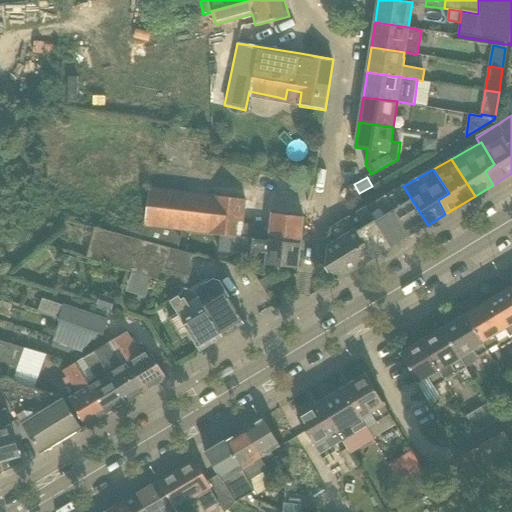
[(385,196),(410,236),(428,225),(403,186),(385,196)]
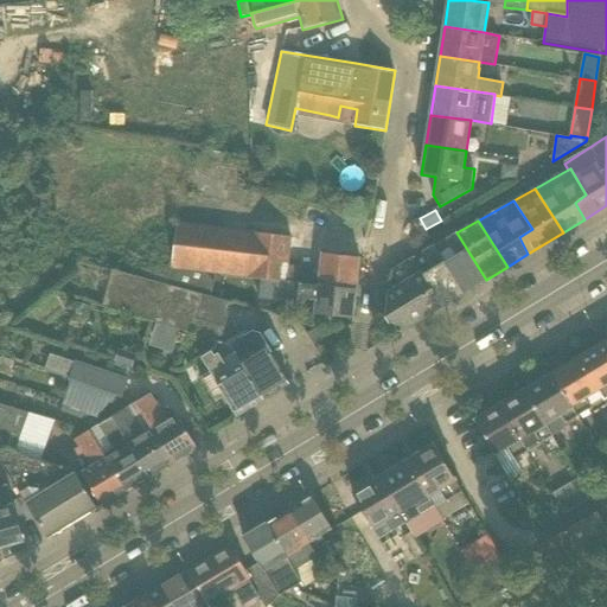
[(356,292),(360,257),(321,253),(319,274),(310,273),(310,268),(288,266),(291,237),(254,232),(178,222),(173,269),(217,275),(217,273),(248,278),(289,282),(289,283),(356,292)]
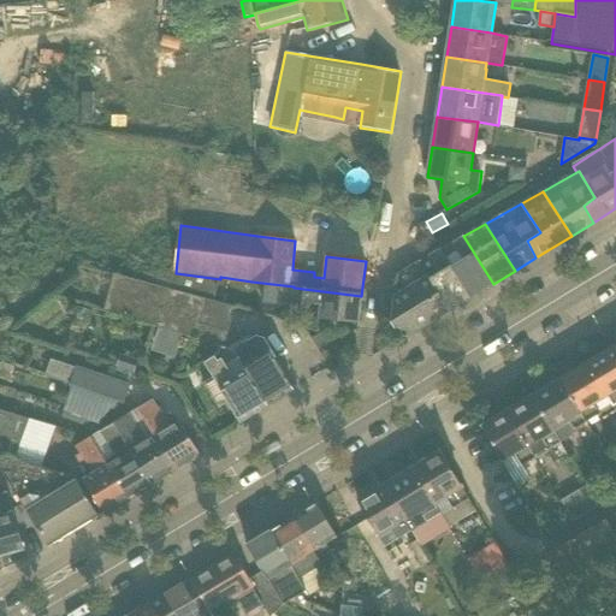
[(473,296),(493,284),(463,236),(440,249),(473,296)]
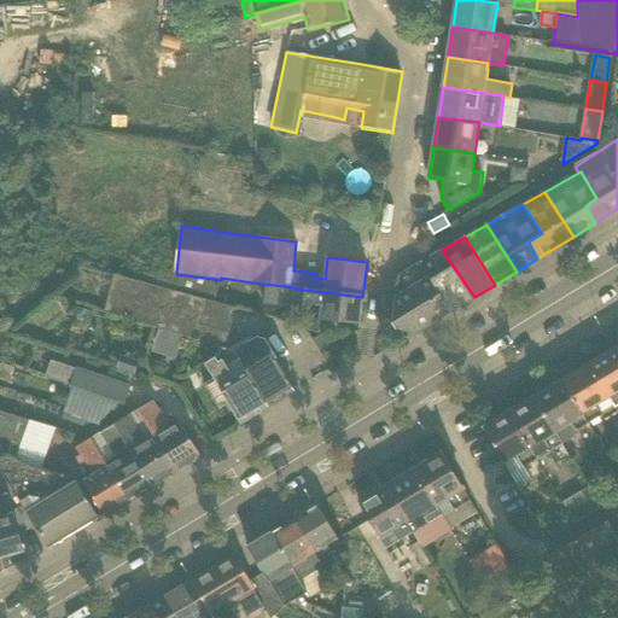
[(442,250),(425,260),(421,262),(452,310),(474,297),(442,250)]
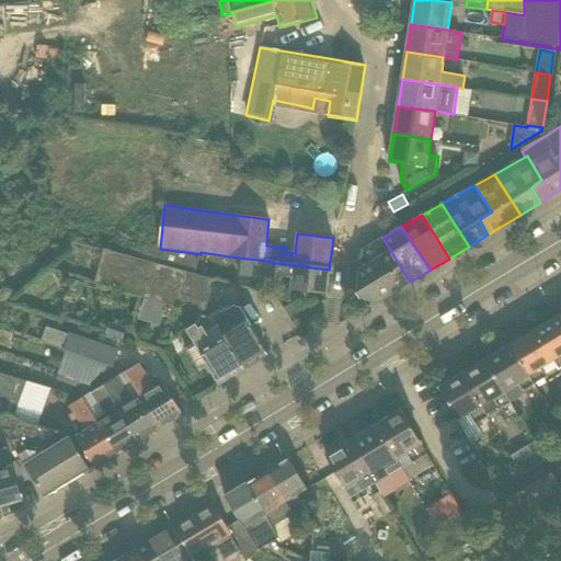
[(390,294),(410,282),(382,238),(363,249),(390,294)]
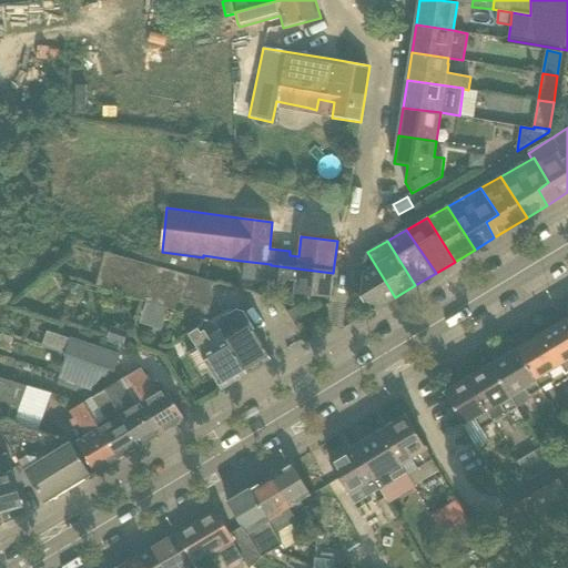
[(198,277),(203,257),(162,252),(160,267),(196,279),(198,277)]
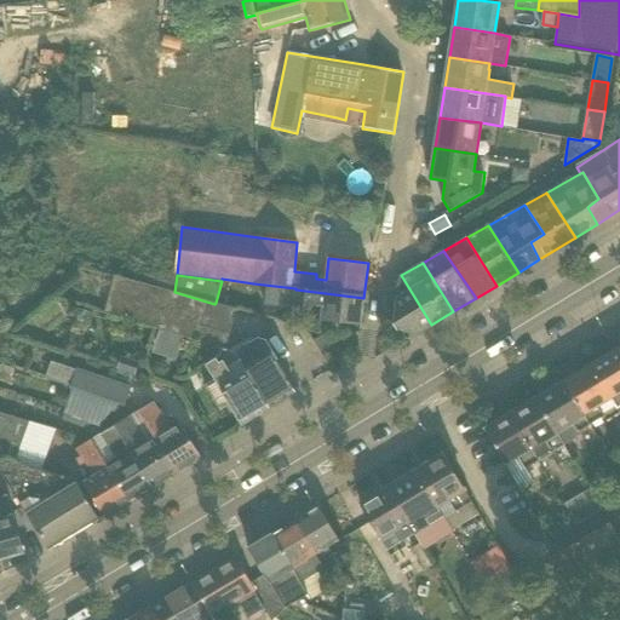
[(400,276),(400,277),(396,298),(394,323),(401,337),(409,339),(409,338),(431,325),(401,275),(400,276)]
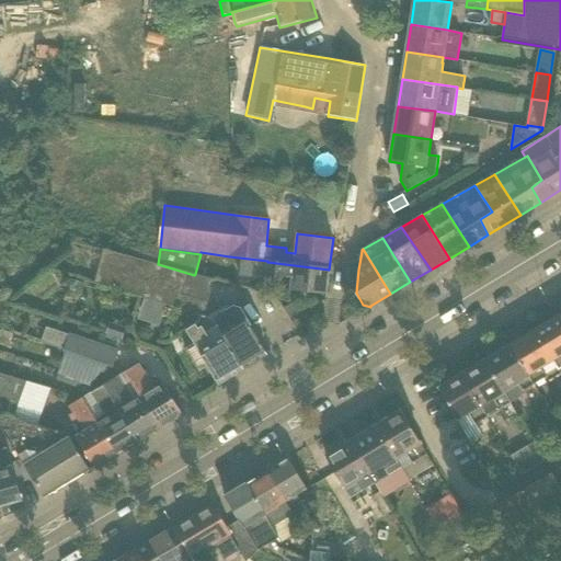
[(205,316),(215,279),(195,274),(194,275),(158,264),(105,250),(95,283),(205,316)]
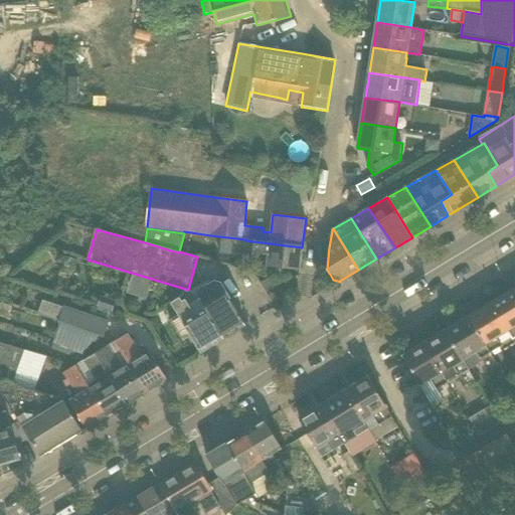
[(269,254),(267,266),(299,270),(302,247),(245,240),(244,250),(269,254)]
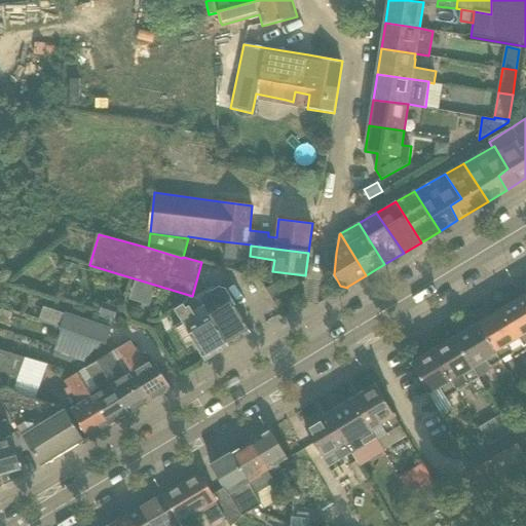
[(272,299),(280,295),(273,285),(266,290),(272,299)]
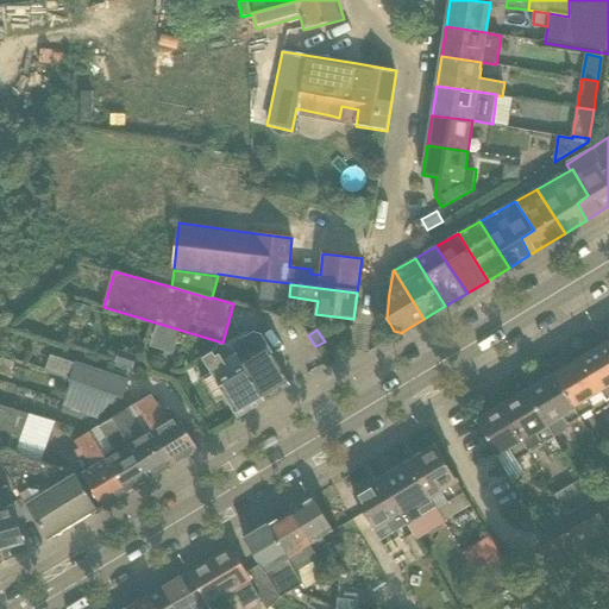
[(265,401),(290,385),(261,336),(253,333),(231,347),(243,366),(243,368),(245,366),(265,401)]
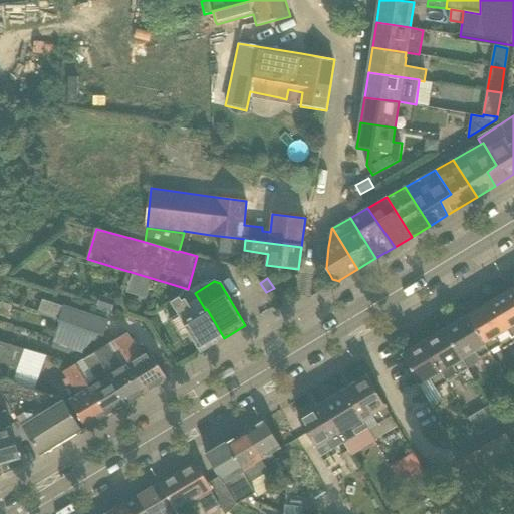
[(513,290),(513,288),(490,302),(513,341),(513,290)]
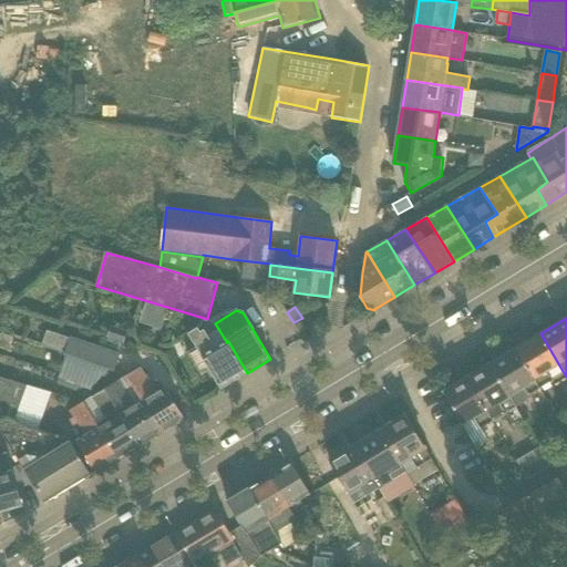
[(202,326),(198,328),(188,333),(197,348),(189,353),(202,373),(209,369),(222,389),(247,373),(228,341),(226,342),(226,341),(215,323),(204,319),(202,326)]
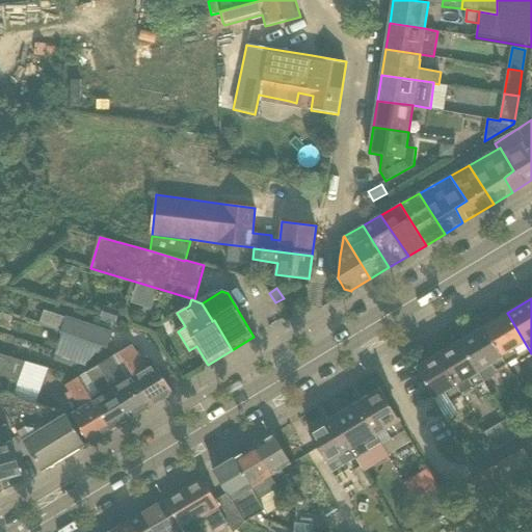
[(100,317),(116,322),(120,311),(104,306),(100,317)]
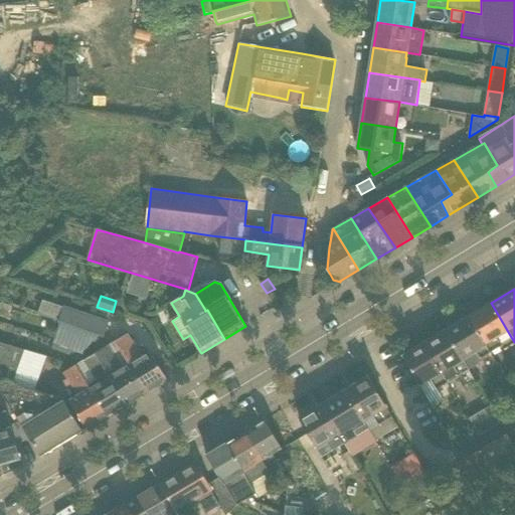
[(491,352),(501,345),(504,349),(514,342),(491,303),(470,316),(491,352)]
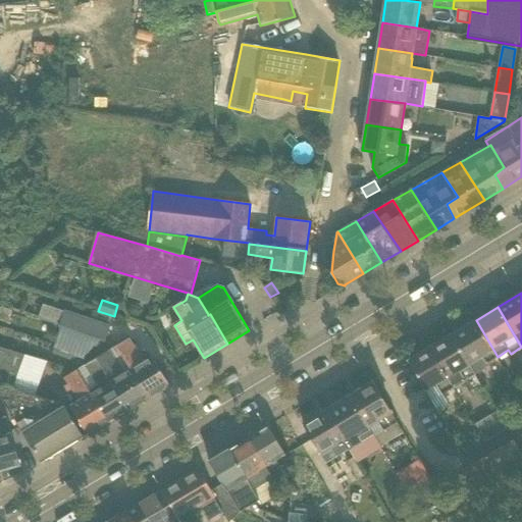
[(105,343),(111,328),(95,322),(65,312),(60,327),(61,327),(100,342),(105,343)]
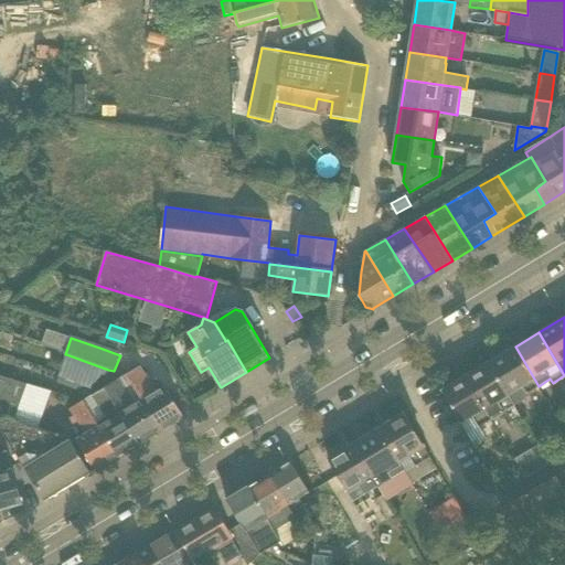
[(514,405),(515,405),(530,396),(528,393),(539,386),(515,347),(489,362),(514,405)]
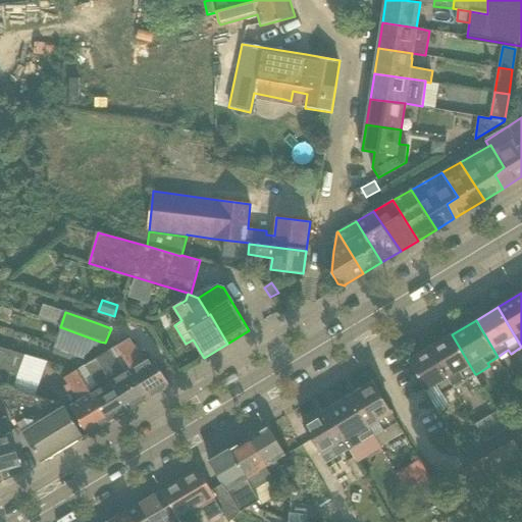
[(61,327),(55,344),(76,352),(87,356),(100,342),(61,327)]
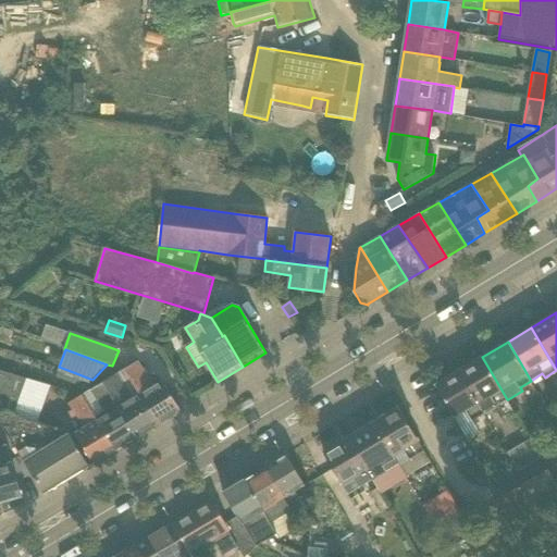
[(484,413),(496,406),(507,399),(482,357),(459,371),(484,413)]
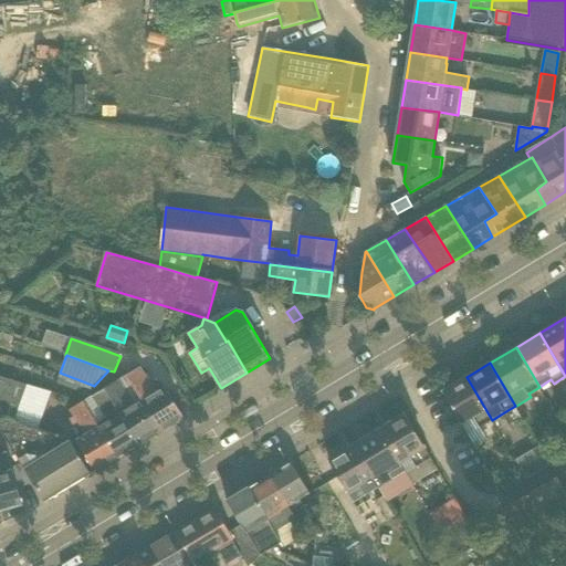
[(163,431),(185,418),(166,388),(157,394),(140,368),(127,376),(143,401),(143,402),(145,401),(163,431)]
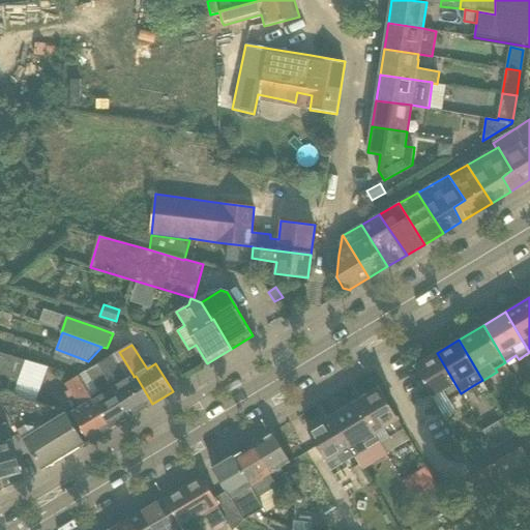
[(75,366),(78,357),(56,349),(53,359),(75,366)]
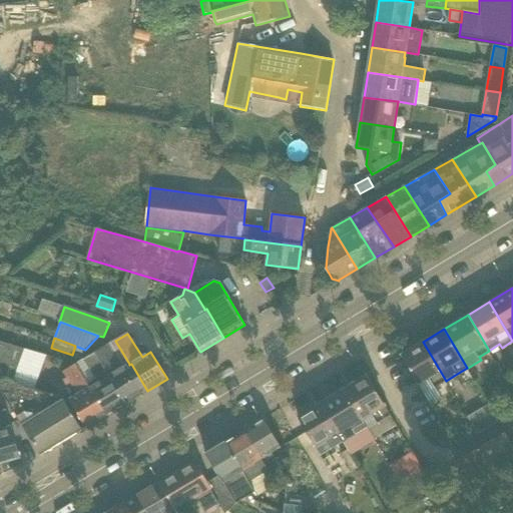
[(7,379),(13,381),(23,349),(0,341),(0,366),(7,378),(7,379)]
